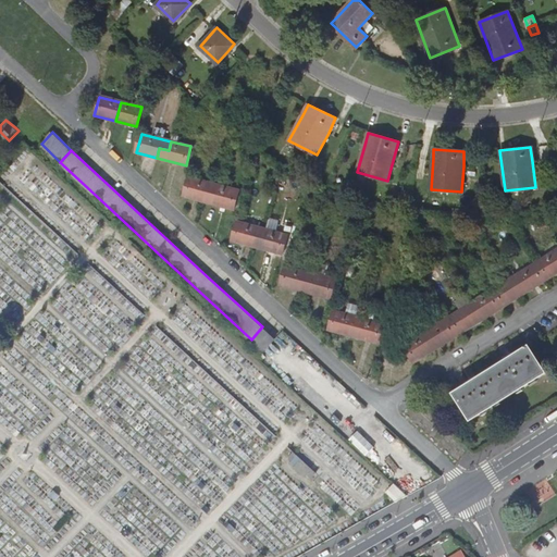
[(188,176),(184,196),(205,201),(207,193),(218,196),(221,185),(188,176)]
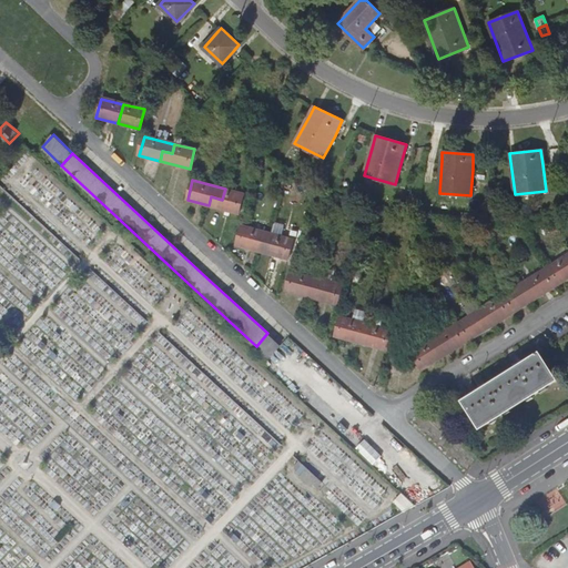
[(211,196),(209,205),(241,214),(246,195),(225,189),(222,200),(211,196)]
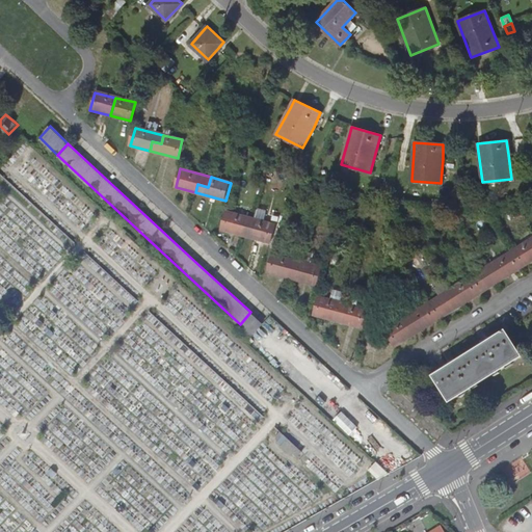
[(253,229),(256,219),(228,212),(223,230),(241,235),(243,227),(253,229)]
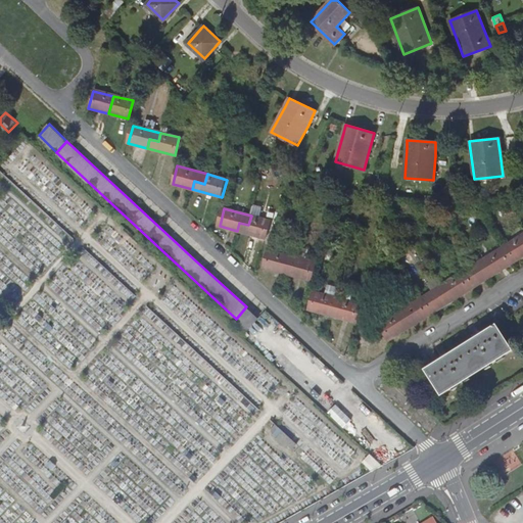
[(239,223),(237,231),(266,238),(270,221),(251,216),(248,225),(239,223)]
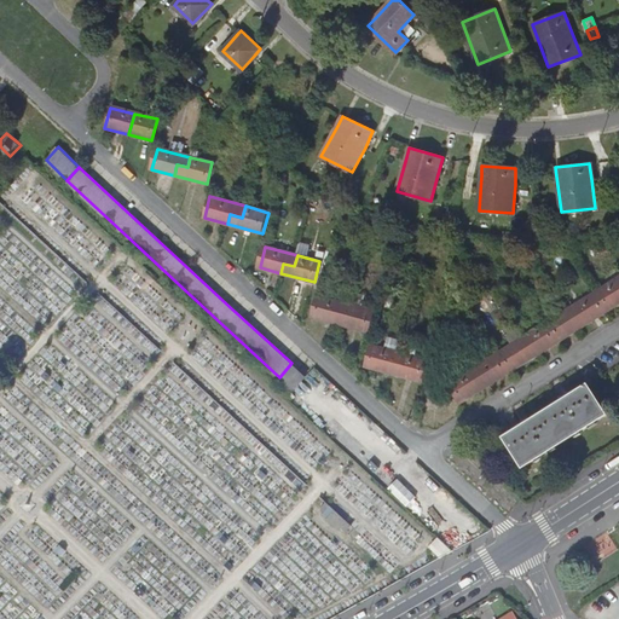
[(618,302),(618,276),(595,291),(606,311),(618,302)]
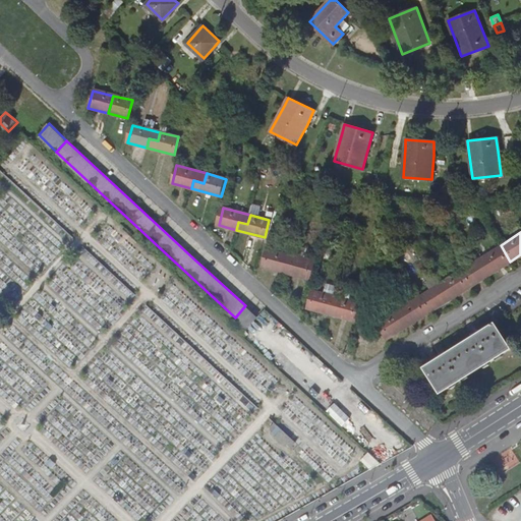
[(510,262),(501,245),(477,261),(487,276),(510,262)]
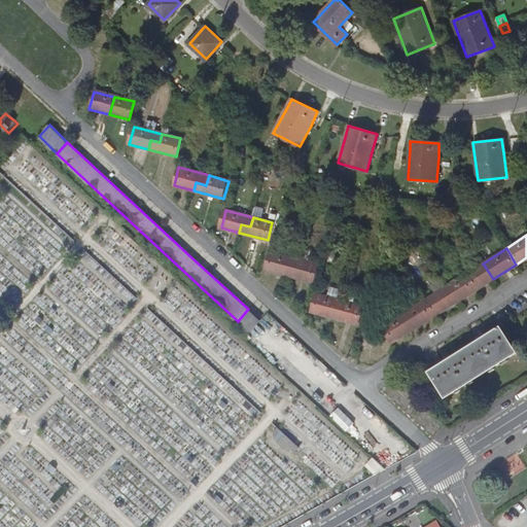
[(271,252),(266,271),(285,275),(287,267),(297,269),(300,259),(271,252)]
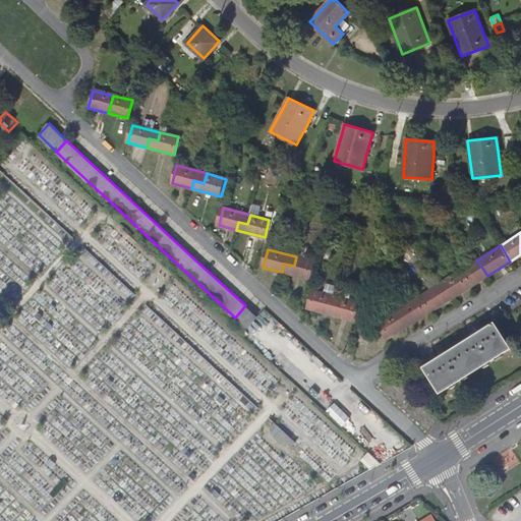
[(284,264),(282,272),(311,280),(315,262),(296,256),(294,266),(284,264)]
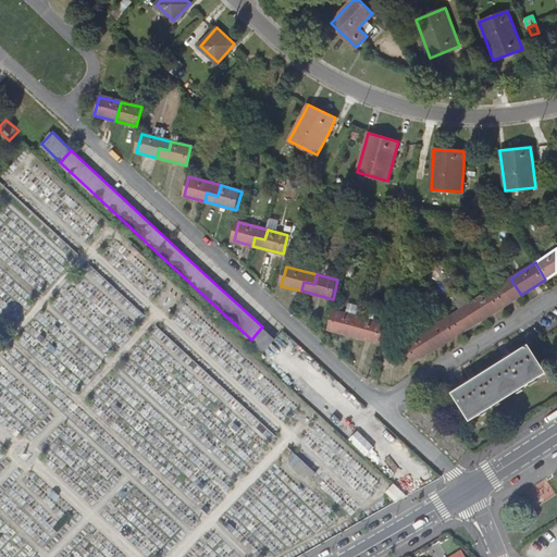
[(499,302),(503,307),(521,295),(510,279),(492,291),(499,302)]
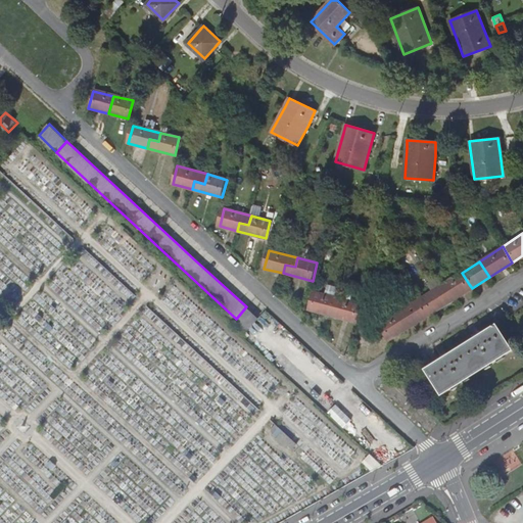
[(469,284),(462,273),(444,283),(454,299),(472,288),(469,284)]
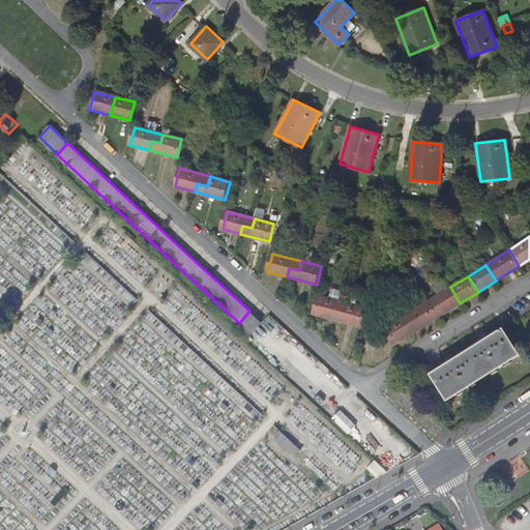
[(460,303),(450,287),(425,302),(436,319),(460,303)]
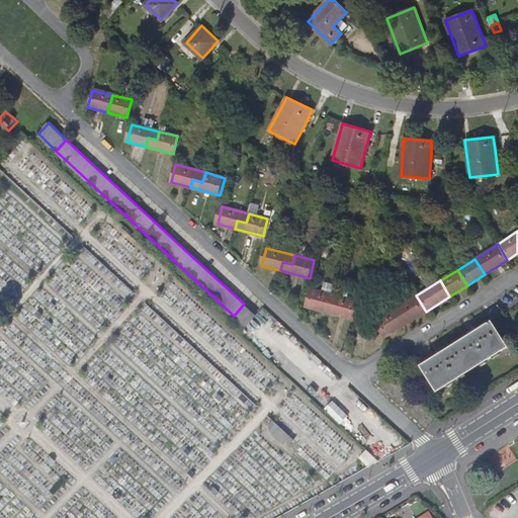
[(337,304),(339,295),(312,288),(307,307),(325,312),(328,301),(337,304)]
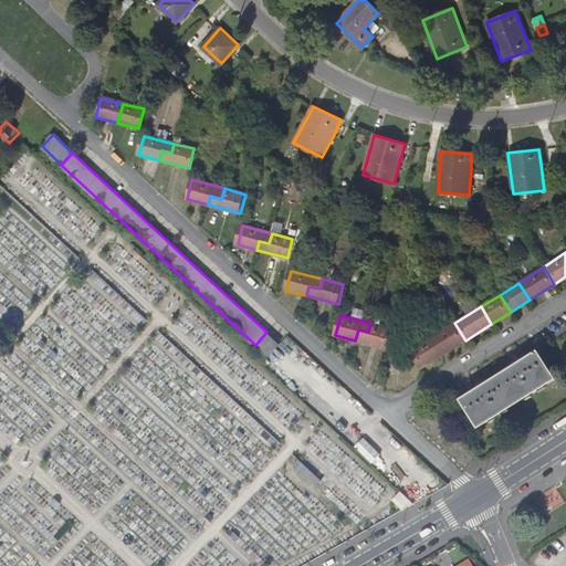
[(358,329),(355,341),(387,349),(392,328),(377,325),(370,323),(368,332),(358,329)]
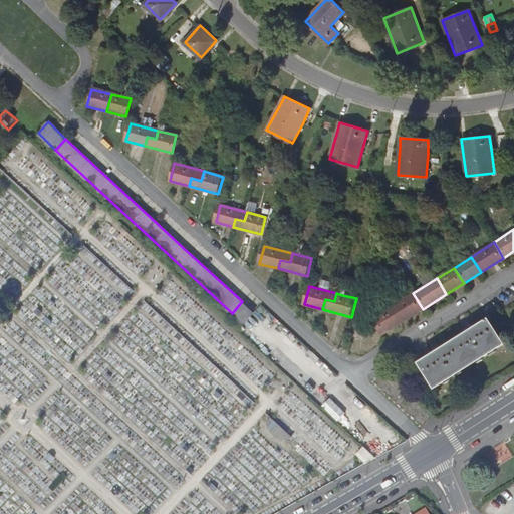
[(423,309),(413,293),(390,308),(400,323),(423,309)]
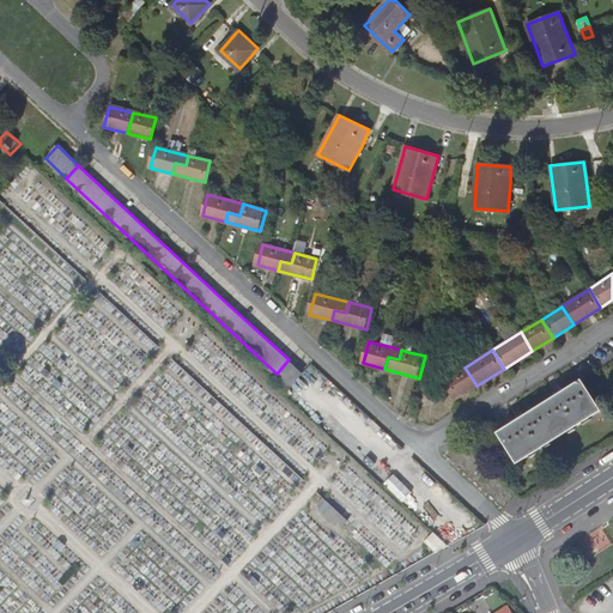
[(477,386),(465,368),(445,380),(456,399),(477,386)]
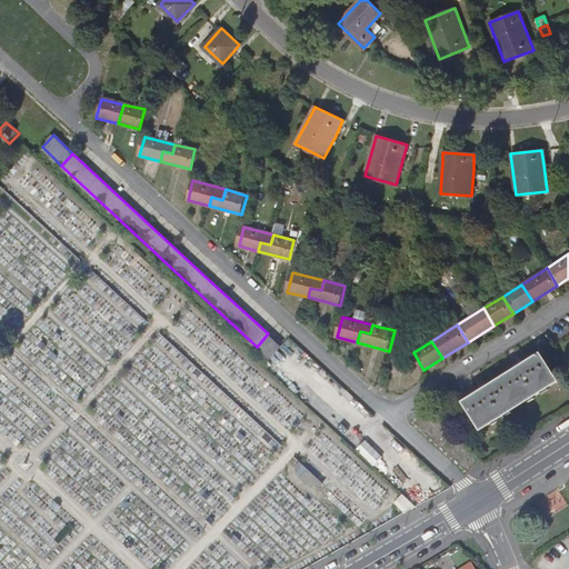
[(482,427),(483,430),(559,383),(542,357),(526,367),(522,361),(519,363),(515,366),(518,372),(490,390),(487,385),(482,387),(479,390),(482,396),(468,405),(478,420),(482,427)]
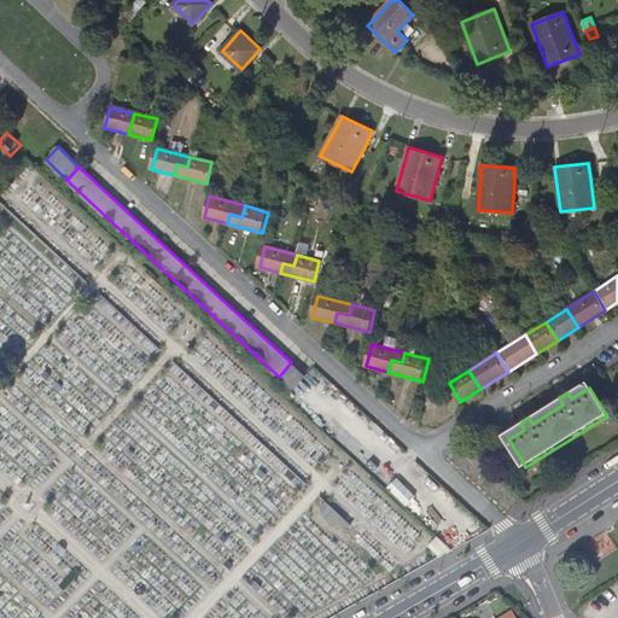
[(328,506),(325,502),(319,508),(324,513),(321,516),(339,531),(342,529),(345,532),(351,526),(328,506)]
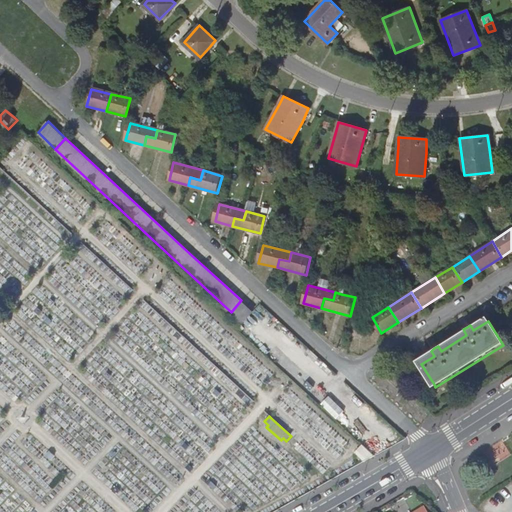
[(363,463),(375,457),(363,445),(355,454),(363,463)]
